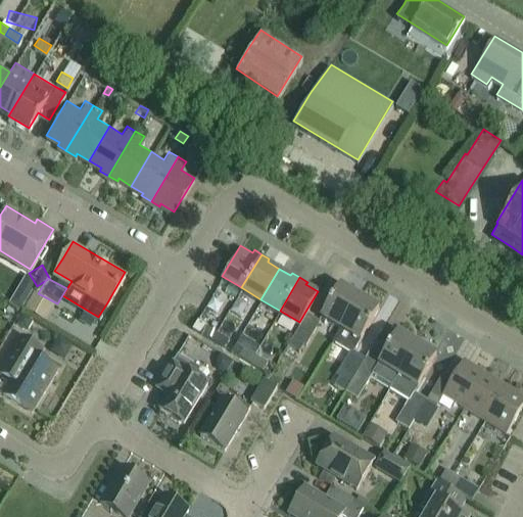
[(340,324),(359,293),(339,282),(321,313),(340,324)]
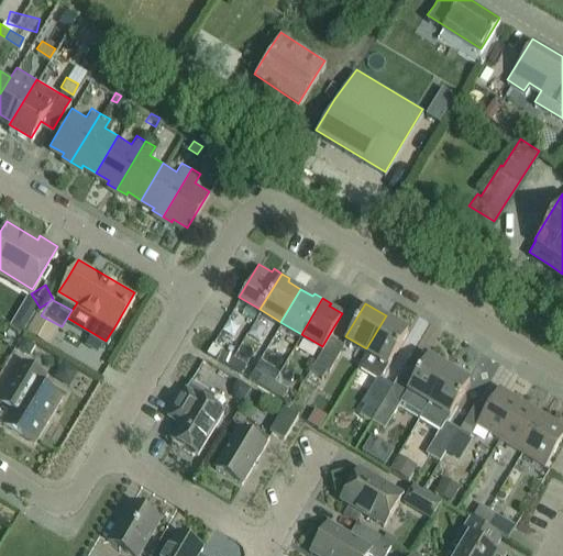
[(372,415),(377,406),(393,380),(381,374),(387,362),(407,329),(386,315),(366,348),(357,363),(376,374),(361,399),(365,400),(361,409),(372,415)]
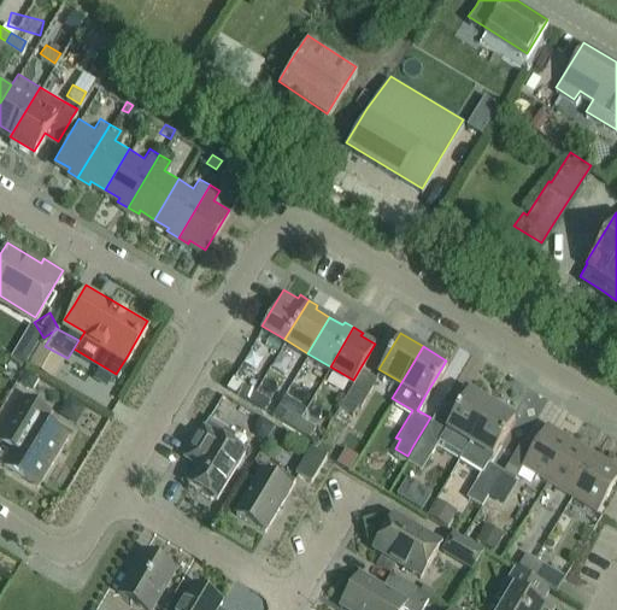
[(360,403),(377,374),(362,365),(353,380),(340,403),(353,410),(358,402),(360,403)]
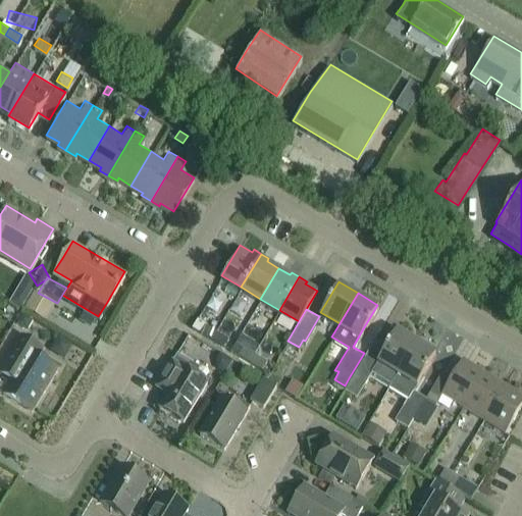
[(210,334),(215,326),(204,320),(199,328),(210,334)]
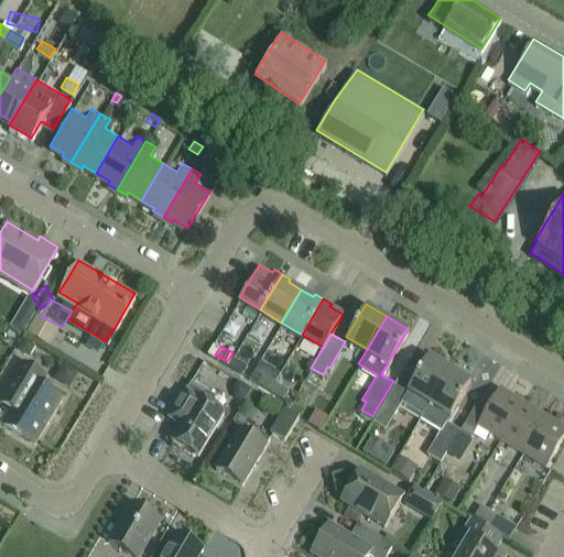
[(86,372),(94,359),(78,350),(71,363),(86,372)]
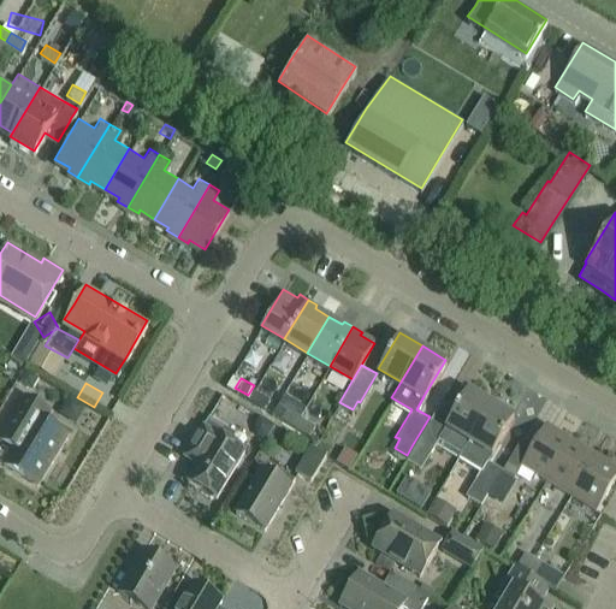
[(264,404),(270,395),(254,385),(248,395),(264,404)]
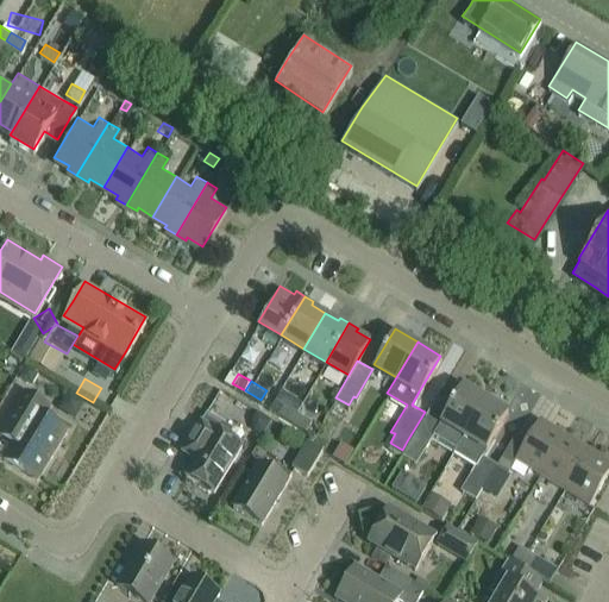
[(462,382),(439,420),(425,412),(402,450),(416,458),(431,434),(452,449),(453,447),(484,396),(462,382)]
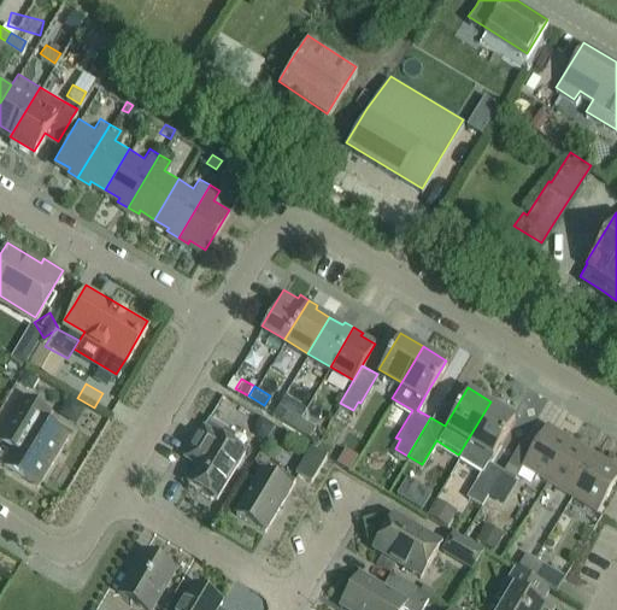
[(39,485),(70,433),(47,420),(52,409),(24,392),(0,432),(0,437),(10,444),(0,462),(39,485)]
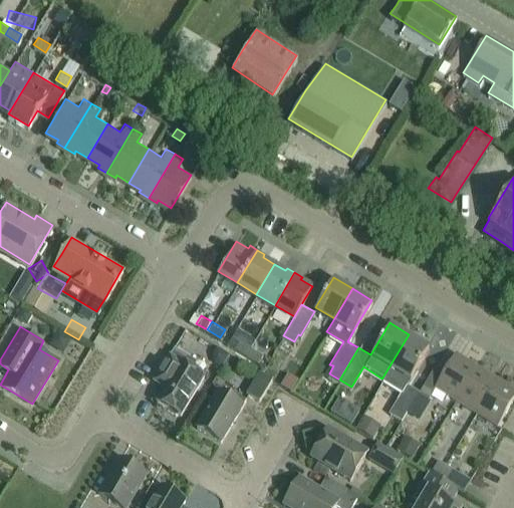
[(258,359),(263,351),(269,340),(258,333),(252,344),(247,352),(258,359)]
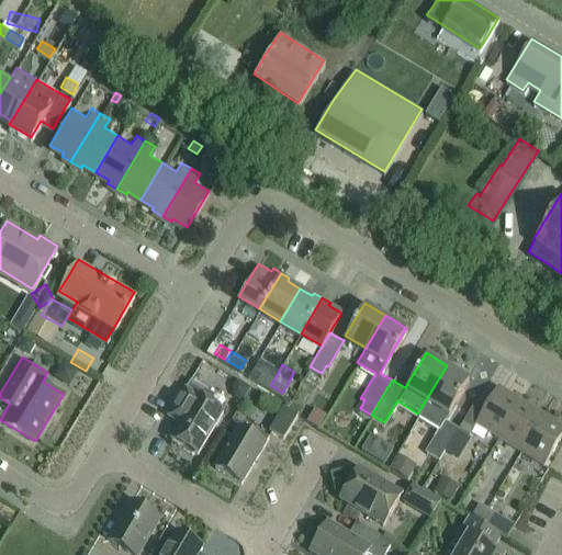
[(439,456),(458,425),(445,417),(469,377),(447,365),(418,412),(439,426),(425,448),(439,456)]
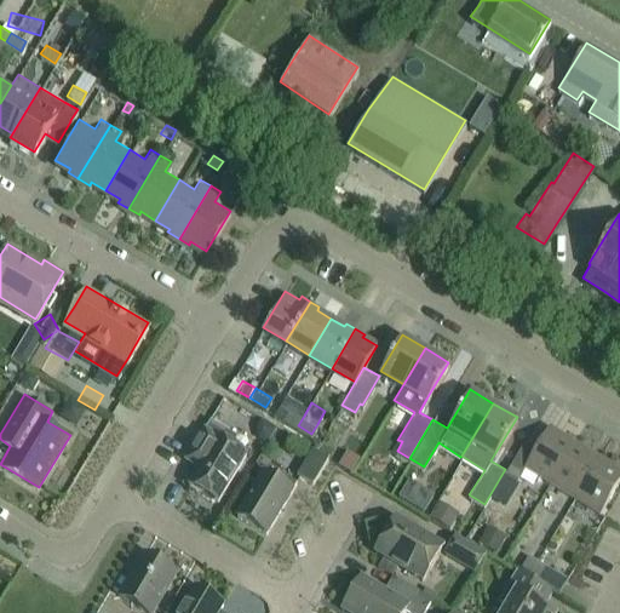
[(298,425),(304,416),(288,407),(282,417),(298,425)]
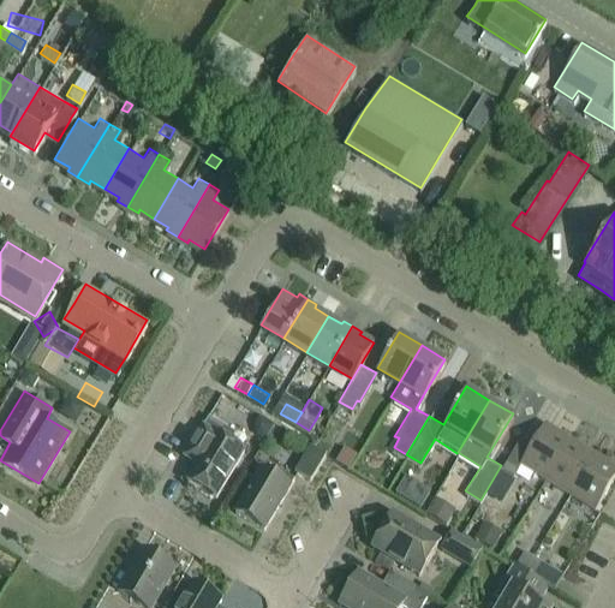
[(203,422),(184,452),(185,452),(197,459),(187,476),(198,483),(199,487),(209,492),(213,492),(215,493),(228,472),(244,446),(230,437),(236,428),(230,424),(208,411),(203,422)]
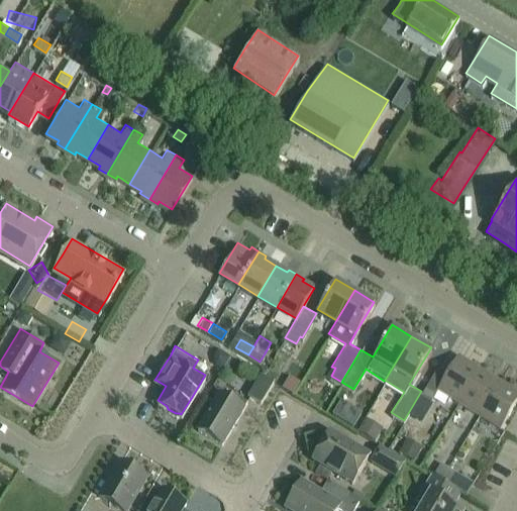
[(457,399),(479,365),(457,352),(436,387),(457,399)]
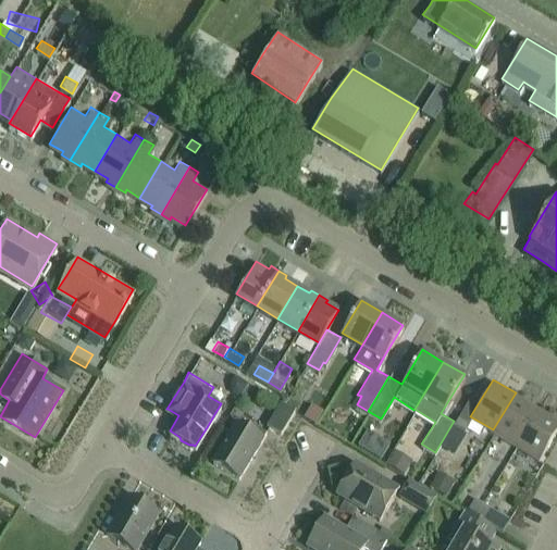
[(324,390),(319,404),(332,410),(337,396),(324,390)]
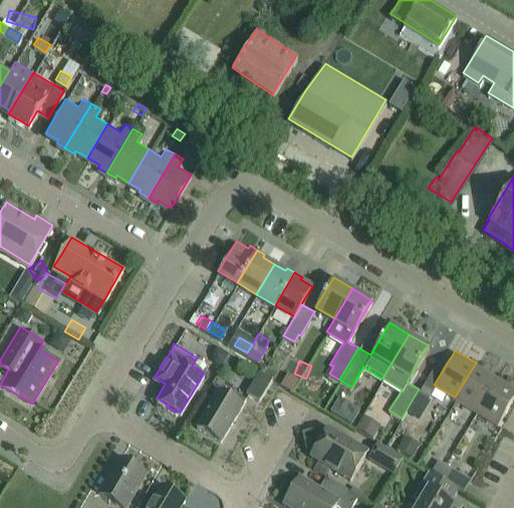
[(476,410),(497,375),(476,362),(455,397),(476,410)]
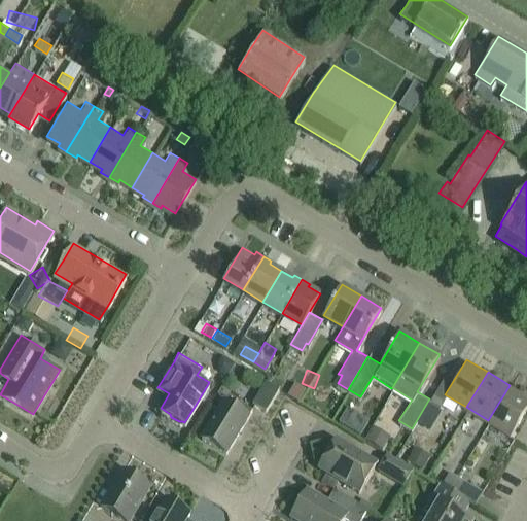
[(266,408),(279,386),(266,378),(252,400),(266,408)]
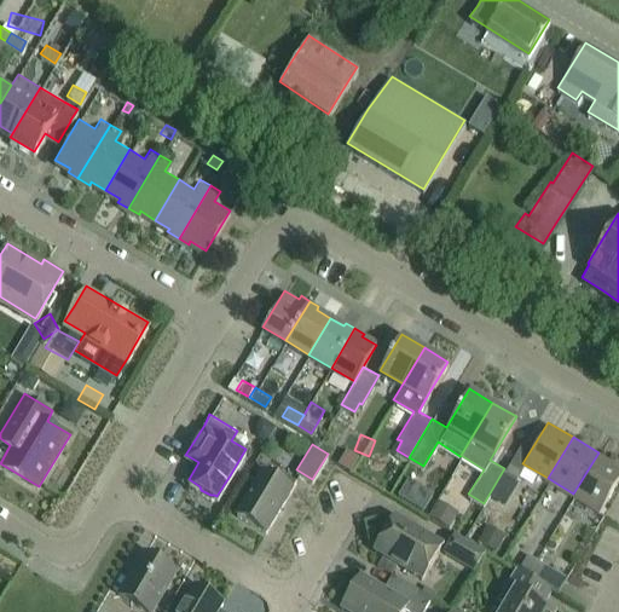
[(599,509),(618,474),(618,463),(599,452),(573,494),(599,509)]
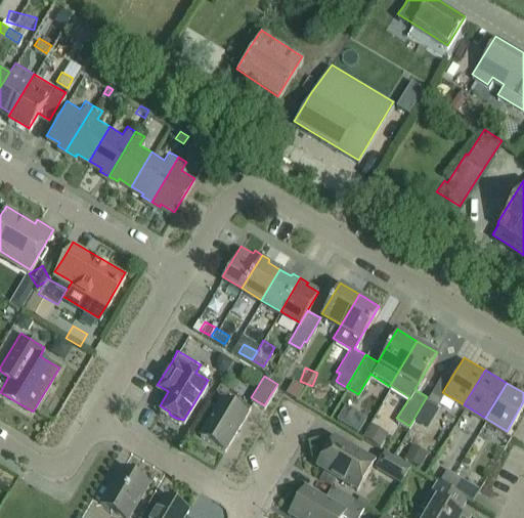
[(436,403),(440,395),(431,390),(427,398),(436,403)]
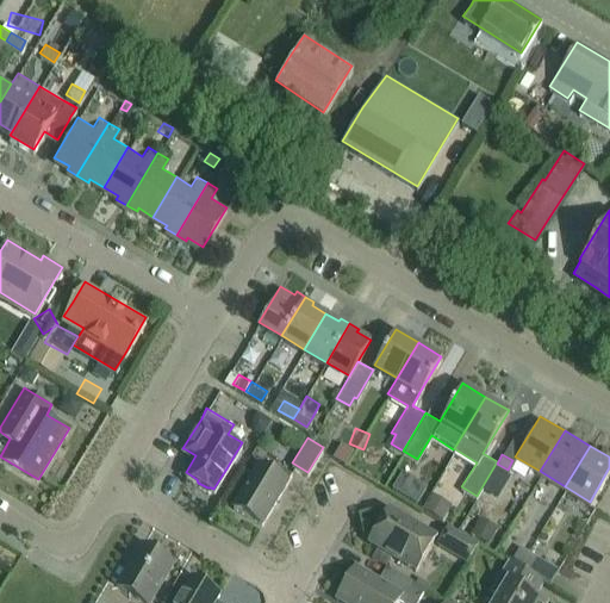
[(277,472),(259,460),(232,503),(261,521),(292,471),(281,464),(277,472)]
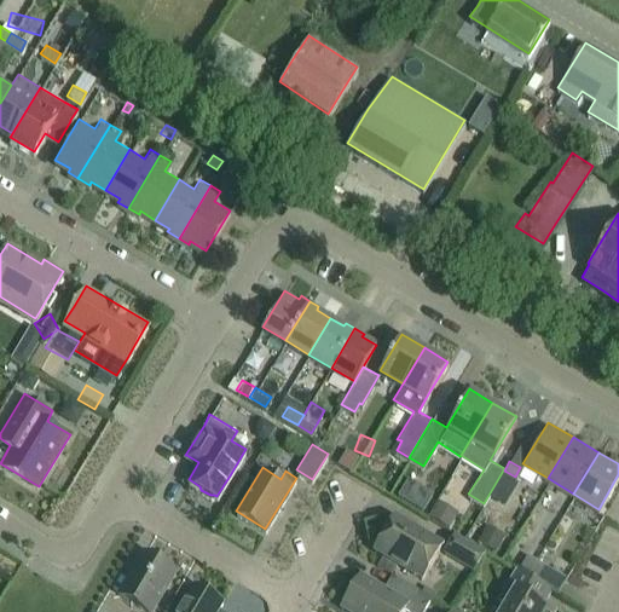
[(450,524),(458,509),(439,497),(431,513),(450,524)]
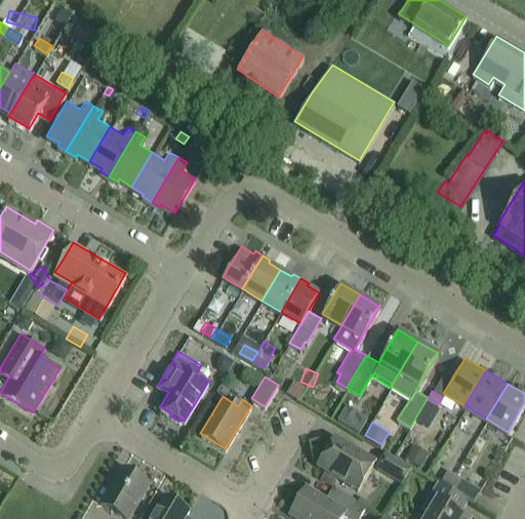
[(334,435),(318,463),(325,468),(320,476),(331,483),(336,474),(358,487),(375,458),(352,445),(334,435)]
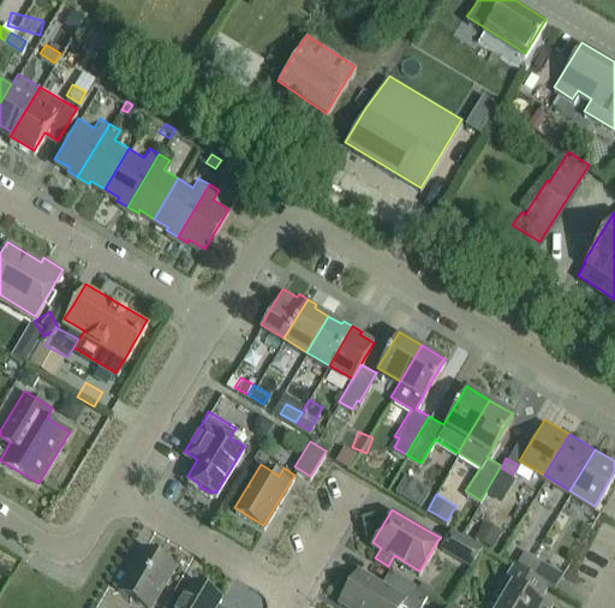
[(493,544),(502,528),(484,517),(475,534),(493,544)]
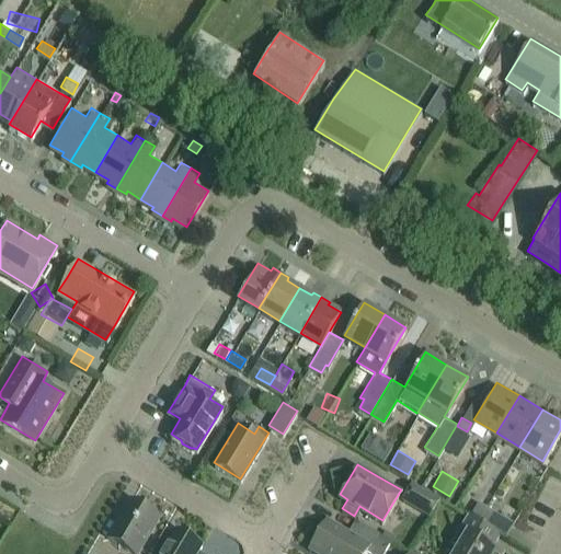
[(430,512),(438,497),(412,482),(403,496),(430,512)]
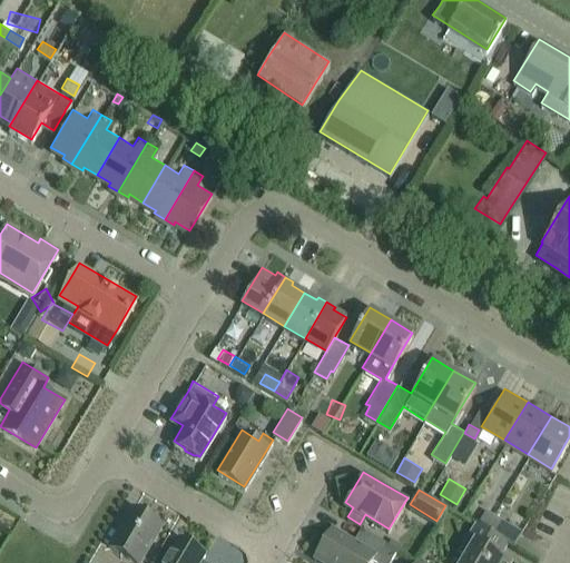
[(499,495),(494,506),(513,513),(518,502),(499,495)]
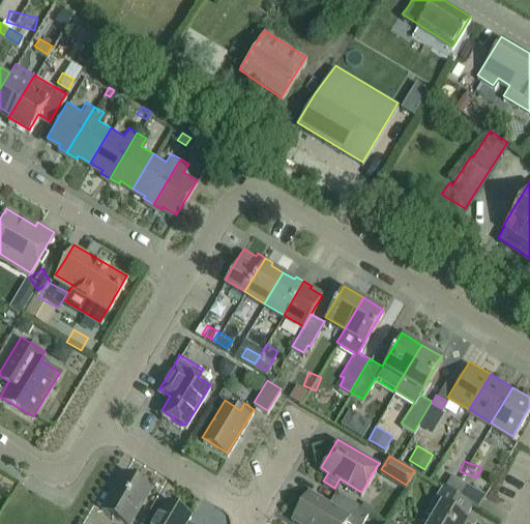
[(128,521),(139,503),(150,486),(123,470),(101,505),(128,521)]
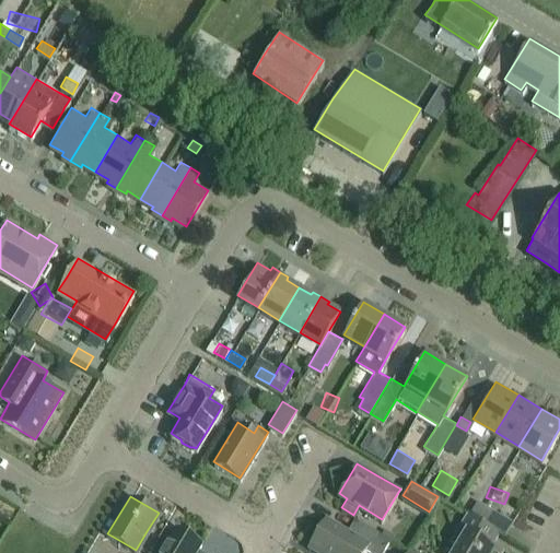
[(479,513),(485,503),(477,497),(470,508),(479,513)]
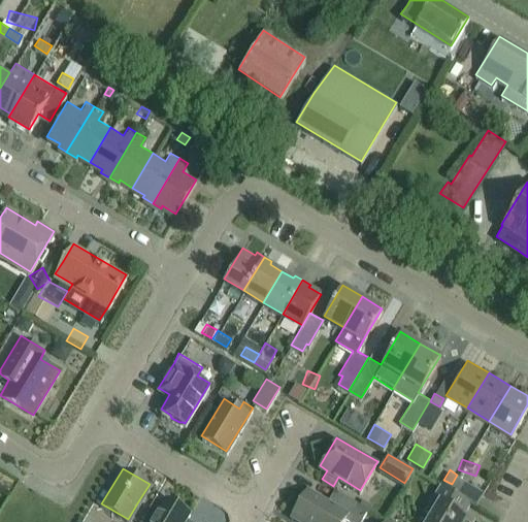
[(459,488),(464,479),(457,475),(452,484),(459,488)]
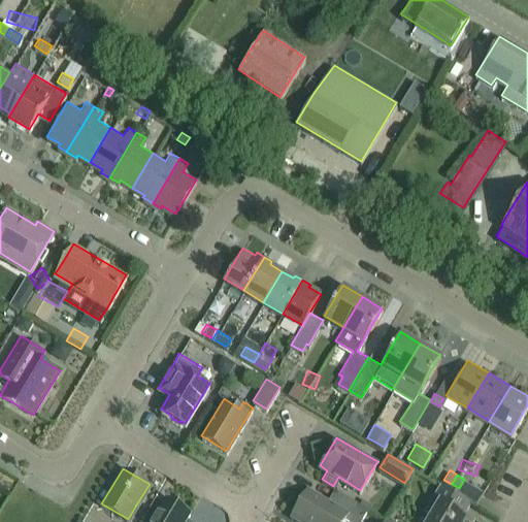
[(470,521),(473,519),(473,518),(463,512),(470,500),(452,490),(440,482),(425,508),(431,512),(425,521),(470,521)]
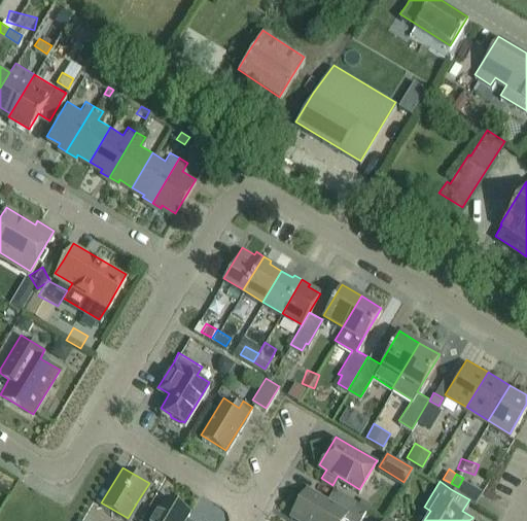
[(327,497),(307,485),(290,513),(304,520),(340,520),(344,515),(353,520),(357,520),(367,506),(334,486),(327,497)]
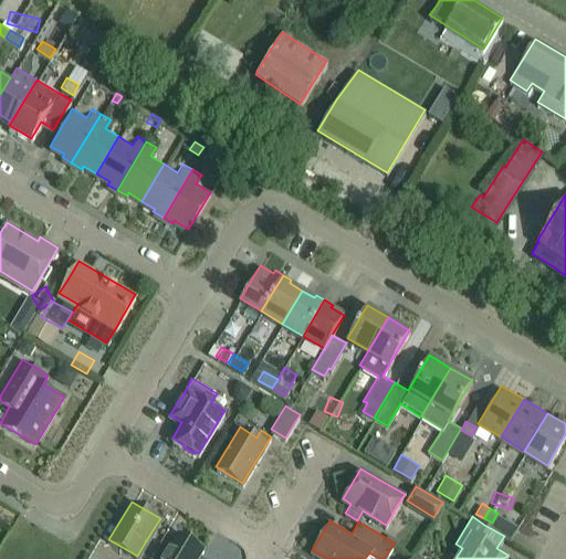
[(196,558),(203,547),(177,531),(160,558),(196,558)]
